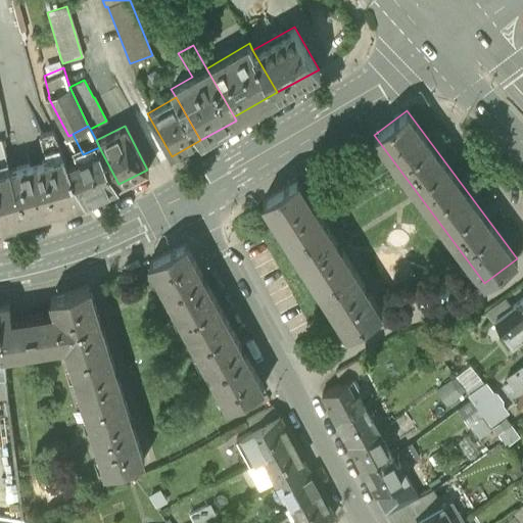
[(47,152),(49,158),(63,154),(51,132),(40,135),(44,150),(47,152)]
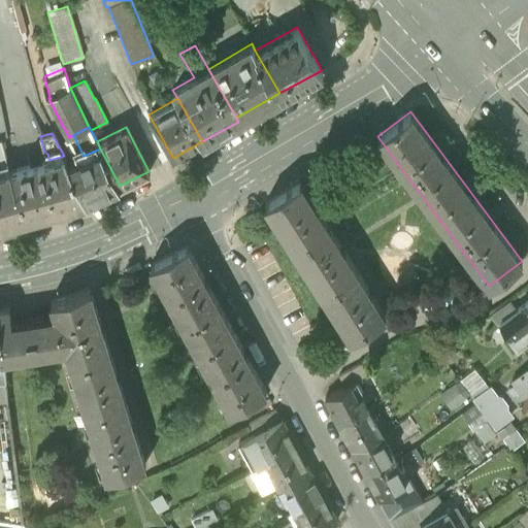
[(0,172),(10,170),(1,137),(0,137),(0,172)]
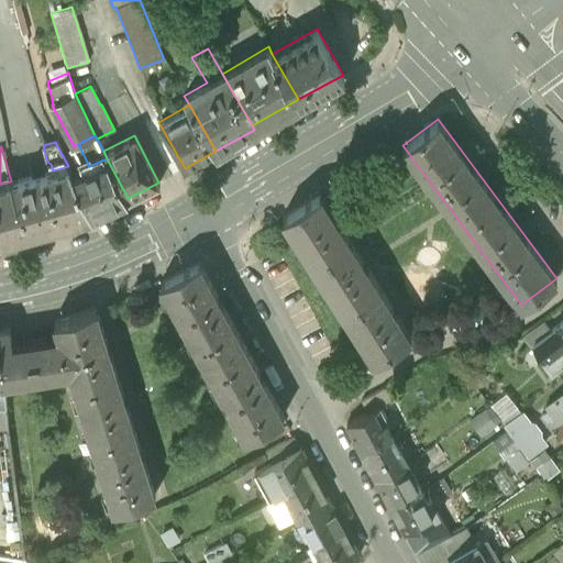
[(89,166),(72,174),(91,214),(128,198),(107,158),(89,166)]
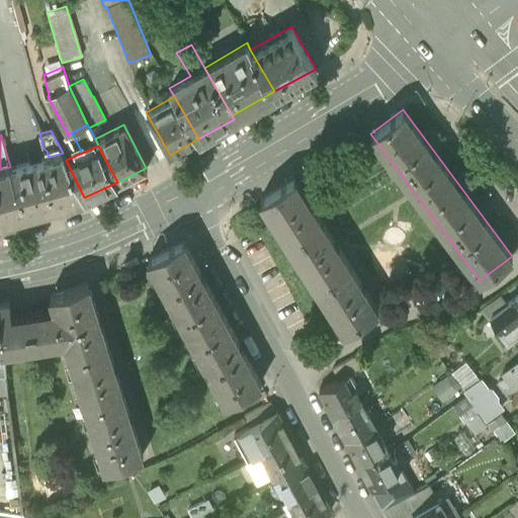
[(10,167),(0,169),(0,219),(0,221),(44,209),(84,197),(66,160),(63,153),(49,157),(10,167)]
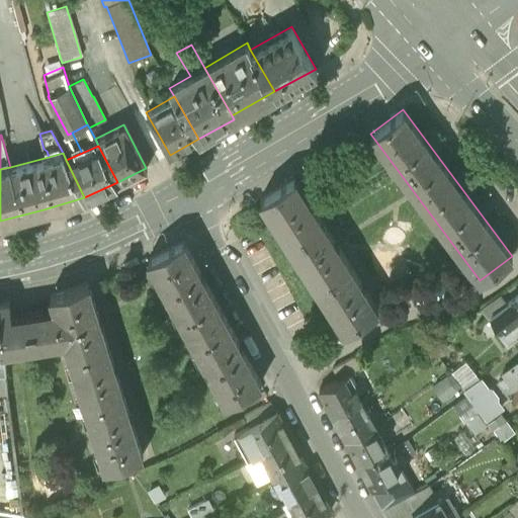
[(294,177),(260,198),(344,331),(378,309),(294,177)]
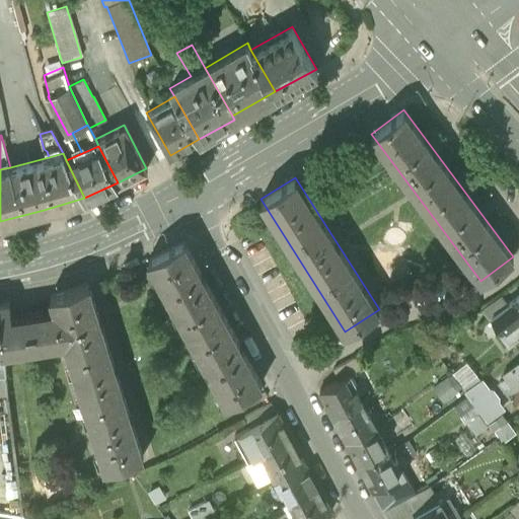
[(183,241),(149,260),(226,401),(261,383),(183,241)]
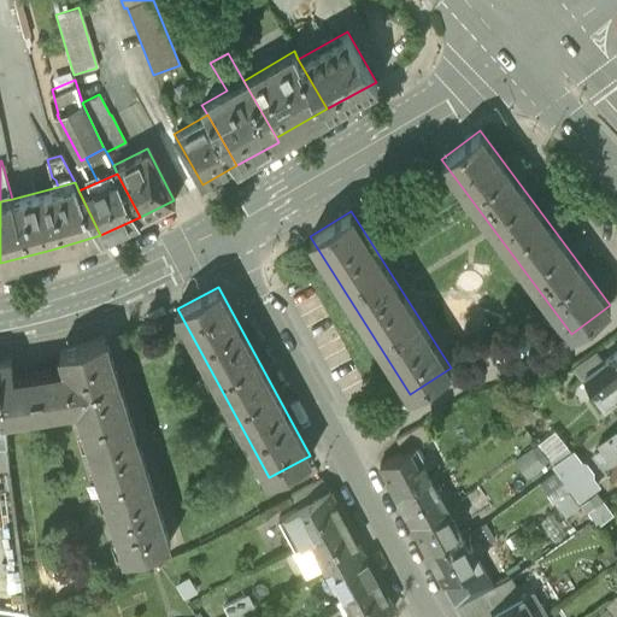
[(64,363),(77,405),(124,557),(170,542),(105,338),(60,352),(64,363)]
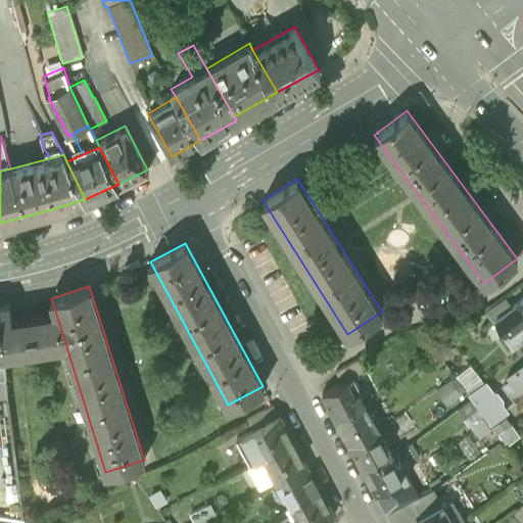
[(522,336),(522,295),(511,304),(509,306),(510,308),(494,319),(504,331),(501,333),(510,346),(522,336)]
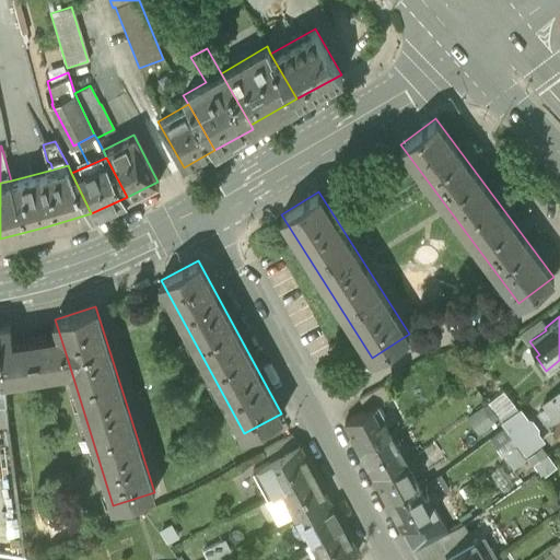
[(526,343),(529,341),(546,330),(545,328),(547,326),(540,317),(518,333),(526,343)]
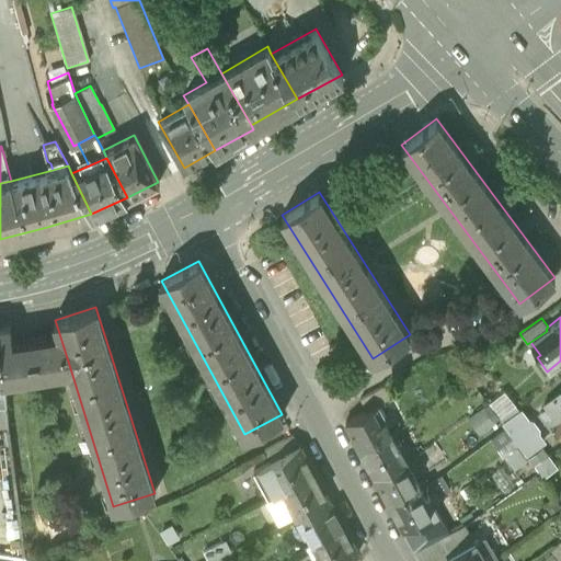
[(2,379),(70,368),(58,330),(11,338),(9,325),(0,325),(0,361),(1,373),(2,379)]
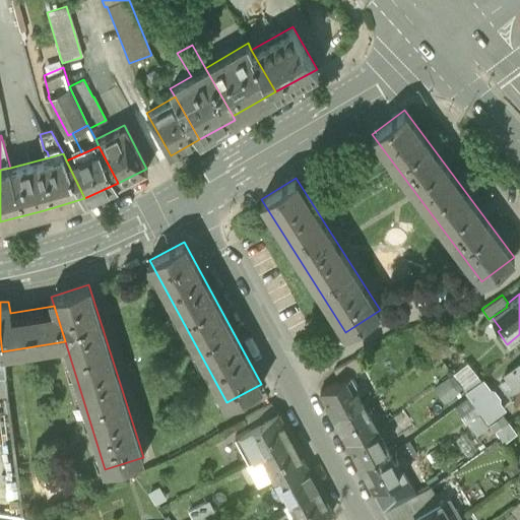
[(443,339),(434,346),(441,355),(450,349),(443,339)]
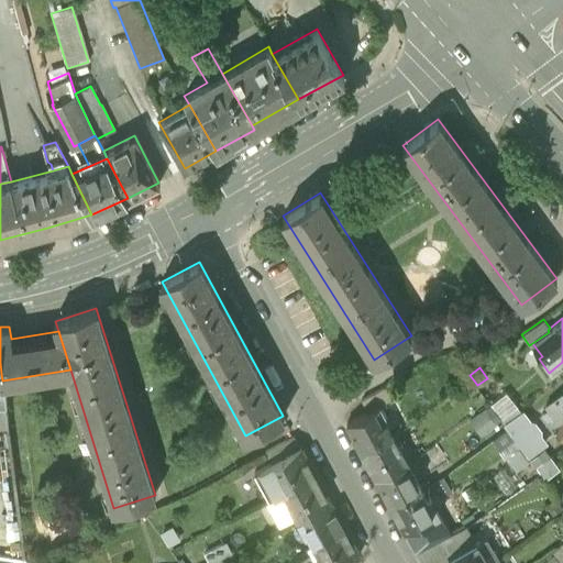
[(386,384),(371,392),(376,404),(392,396),(386,384)]
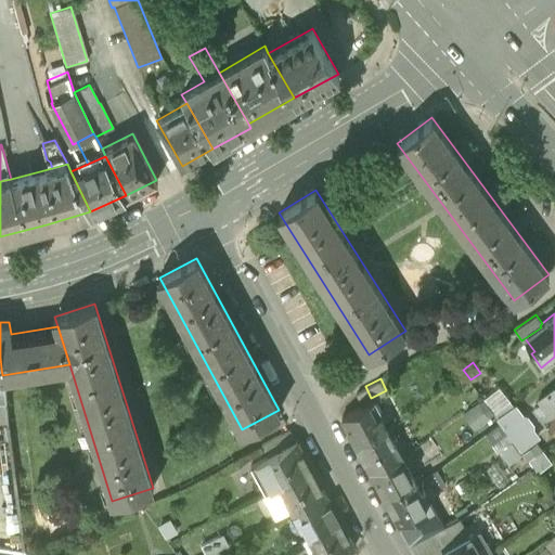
[(512,407),(497,385),(481,397),(493,413),(497,417),(512,407)]
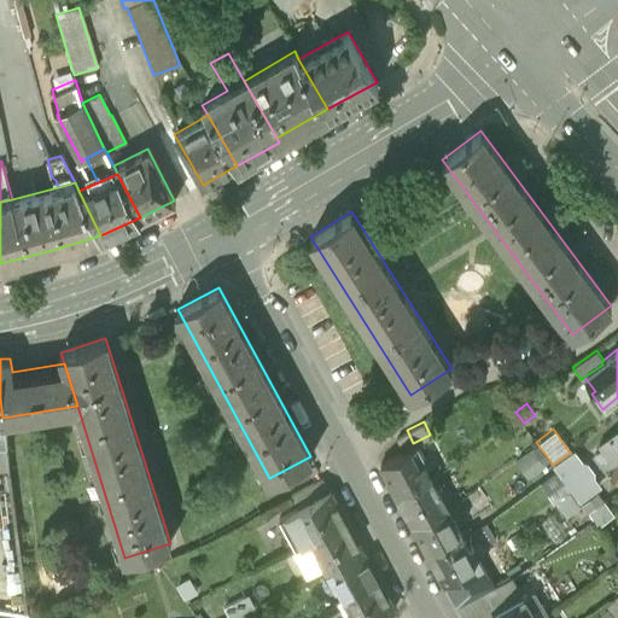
[(617,430),(617,429),(598,444),(601,448),(593,455),(605,470),(607,467),(617,479),(617,430)]
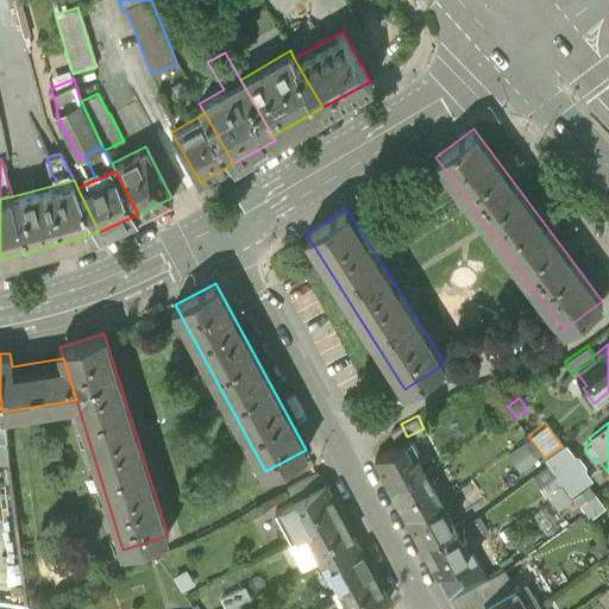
[(541,453),(528,435),(506,452),(519,470),(541,453)]
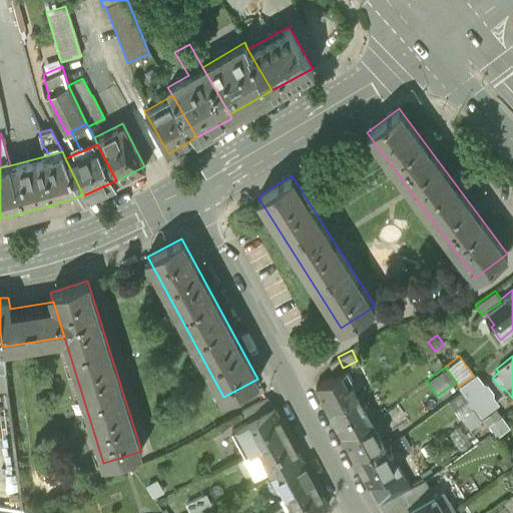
[(316,386),(329,411),(356,396),(352,388),(355,386),(346,369),(316,386)]
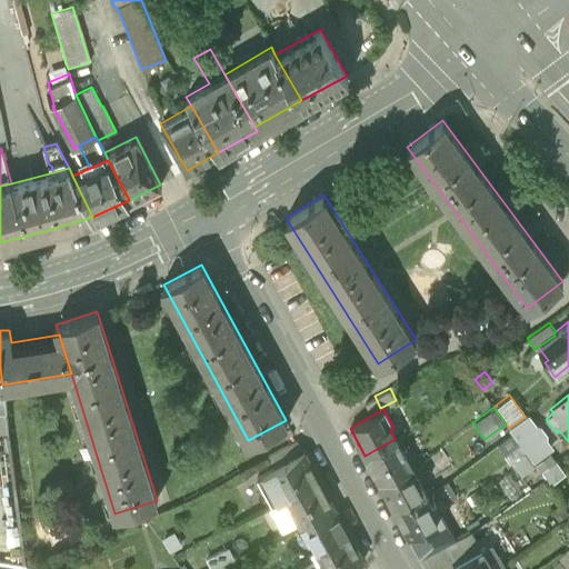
[(540,437),(525,417),(509,428),(511,431),(525,449),(533,460),(551,447),(543,435),(540,437)]
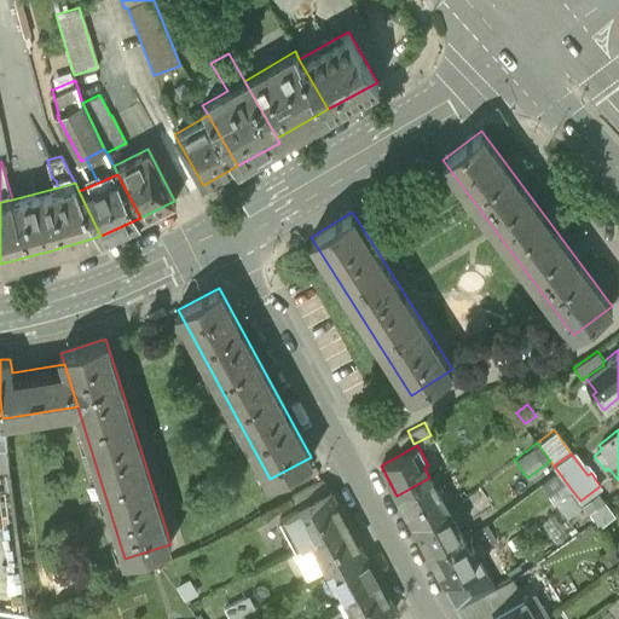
[(571,489),(556,469),(538,481),(554,502),(571,489)]
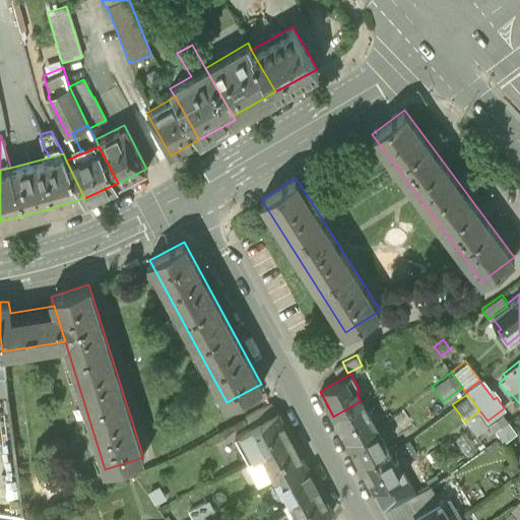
[(333,416),(347,441),(377,425),(369,408),(366,410),(361,401),(333,416)]
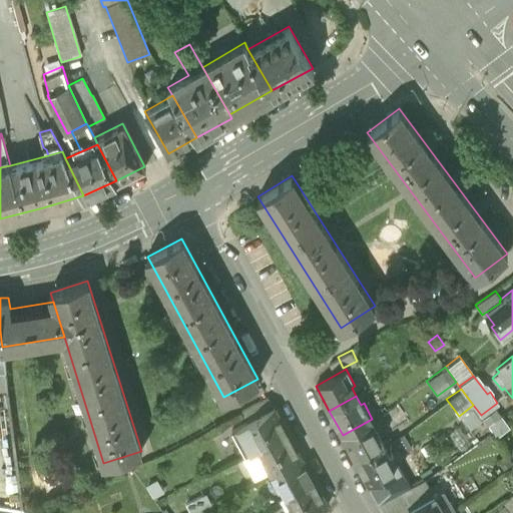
[(241,412),(247,423),(274,408),(268,397),(241,412)]
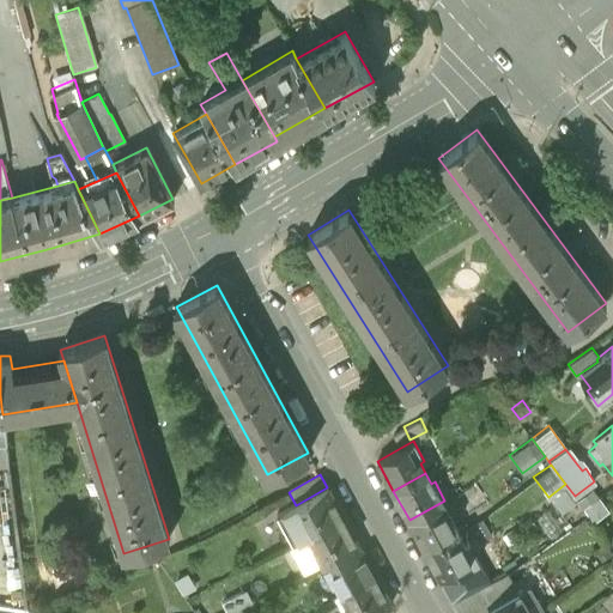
[(277,515),(293,544),(343,517),(327,487),(296,505),(277,515)]
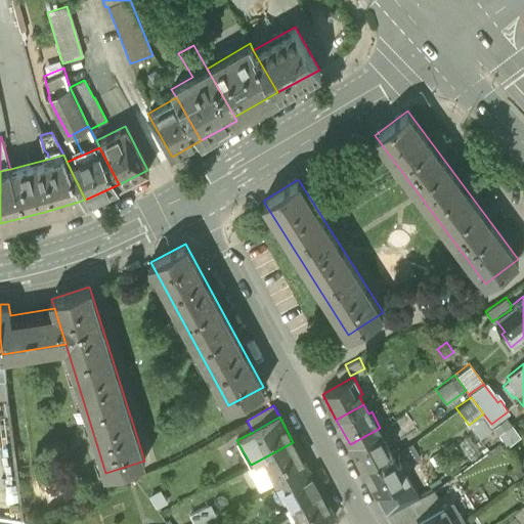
[(389,444),(380,428),(350,444),(363,470),(391,455),(386,445),(389,444)]
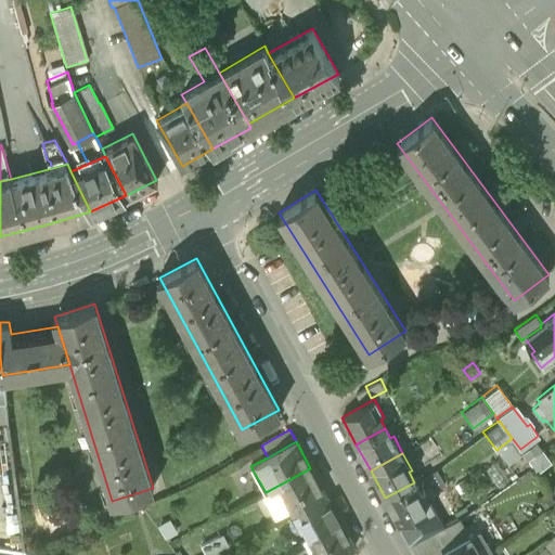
[(495,461),(486,468),(498,486),(507,478),(495,461)]
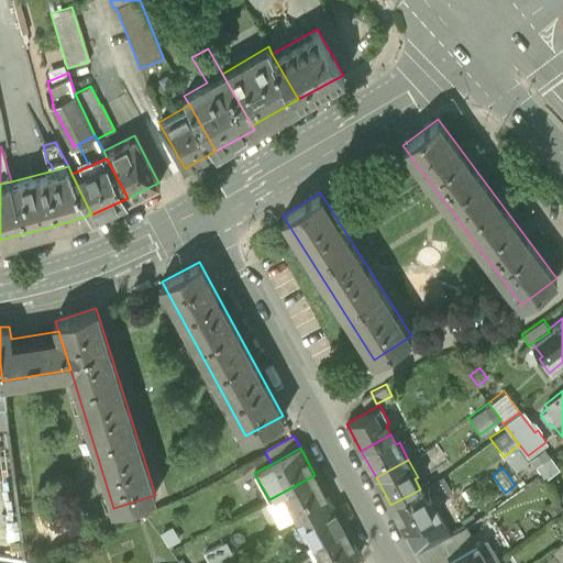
[(280,529),(297,520),(329,503),(315,475),(269,499),(265,501),(280,529)]
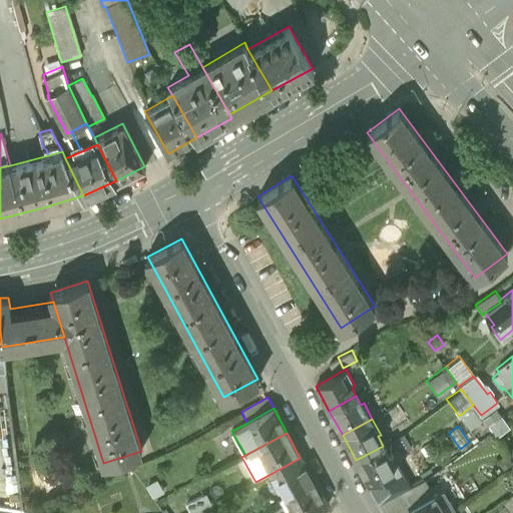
[(387,454),(383,446),(356,460),(369,485),(399,468),(390,452),(387,454)]
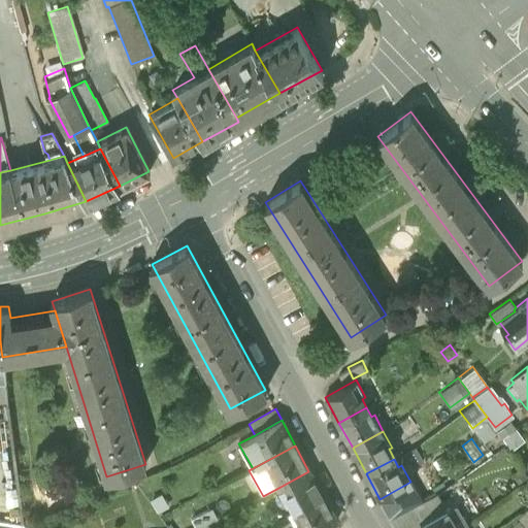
[(527,476),(527,471),(524,466),(515,473),(521,483),(527,476)]
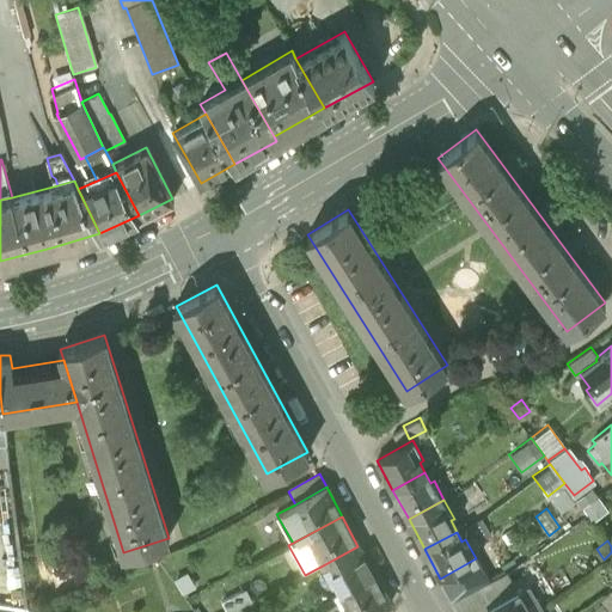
[(336,583),(341,593),(373,575),(357,546),(323,565),(332,585),(336,583)]
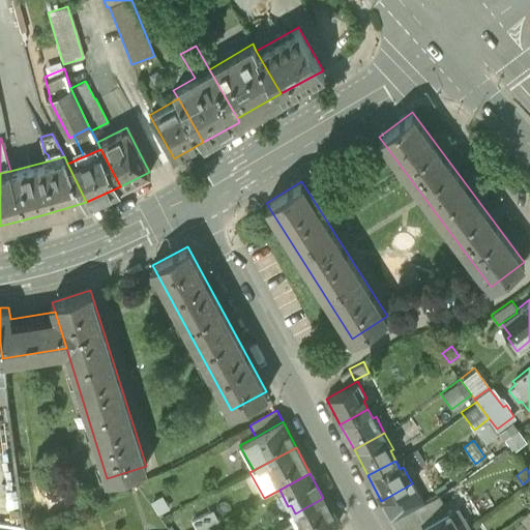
[(412,483),(381,501),(391,520),(423,503),(412,483)]
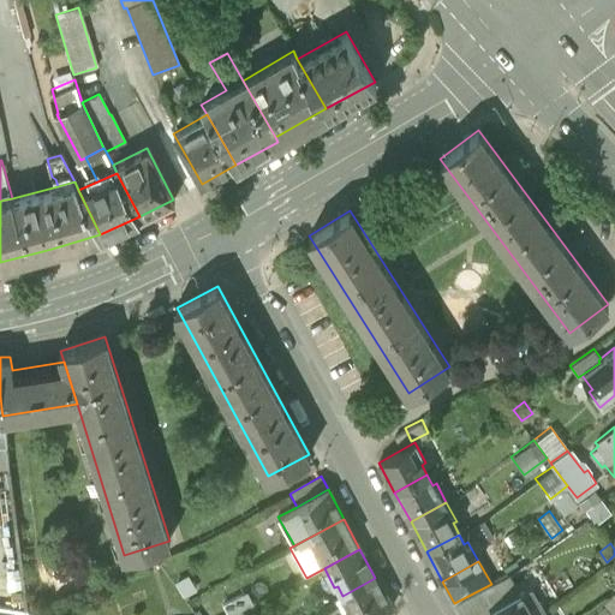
[(196,590),(187,574),(175,581),(185,596),(196,590)]
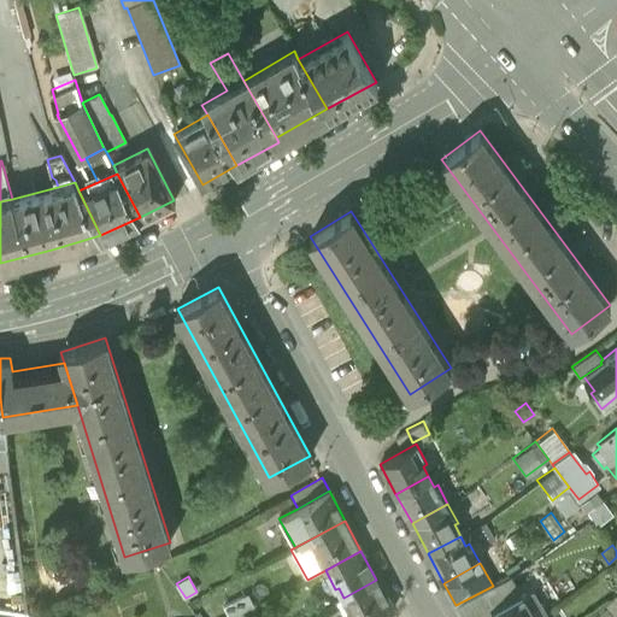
[(380,616),(393,610),(376,580),(344,598),(350,609),(345,611),(348,616),(380,616)]
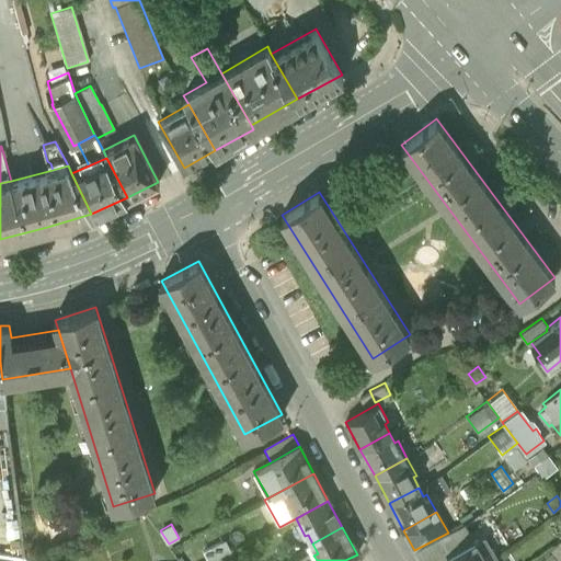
[(449,531),(448,533),(414,550),(421,560),(439,560),(445,559),(460,550),(449,531)]
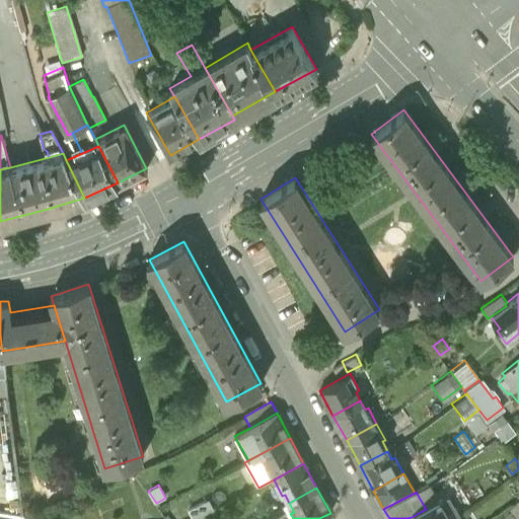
[(412,517),(413,518),(452,518),(459,515),(447,496),(426,509),(412,517)]
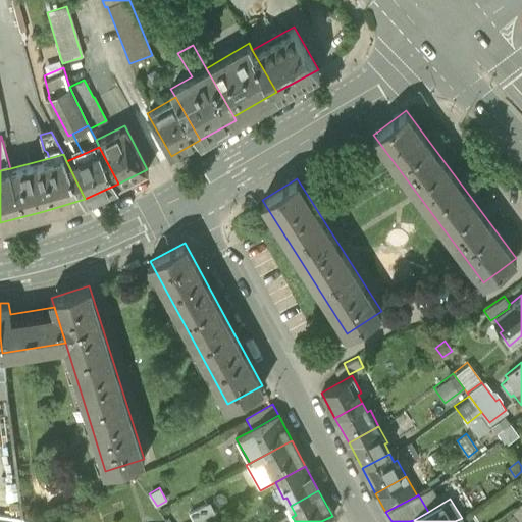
[(198,521),(215,514),(210,504),(190,514),(193,521),(198,521)]
